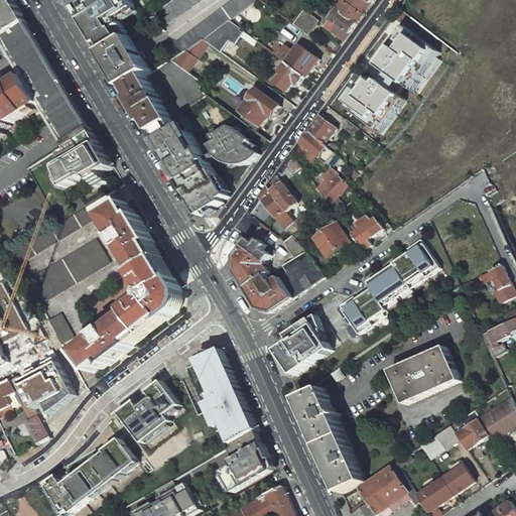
[(0,0),(0,24),(3,28),(4,30),(7,36),(11,34),(24,25),(28,23),(25,17),(24,15),(14,0),(0,0)]
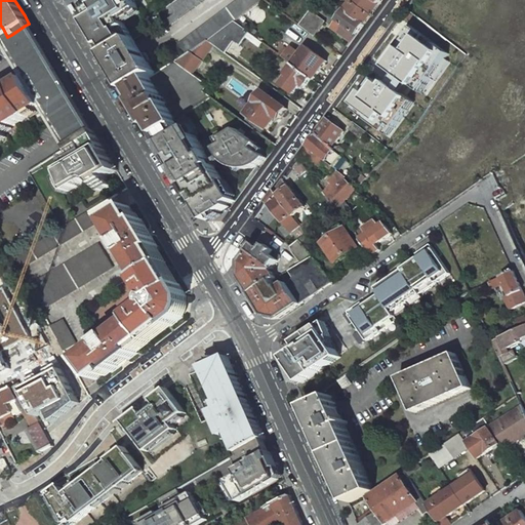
[(133,0),(93,0),(103,13),(88,23),(108,55),(128,43),(121,31),(127,27),(125,24),(143,13),(133,0)]
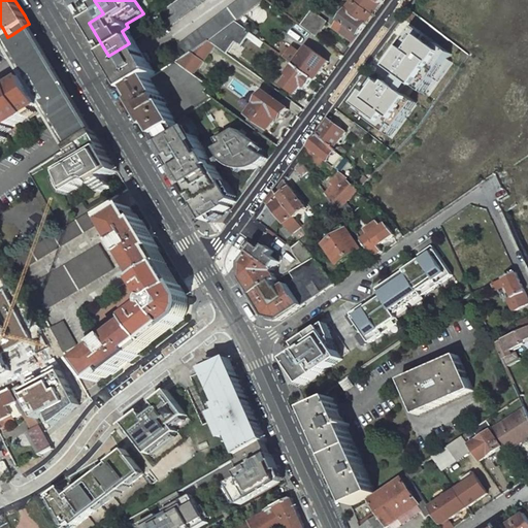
[(205,0),(179,0),(159,15),(168,28),(205,0)]
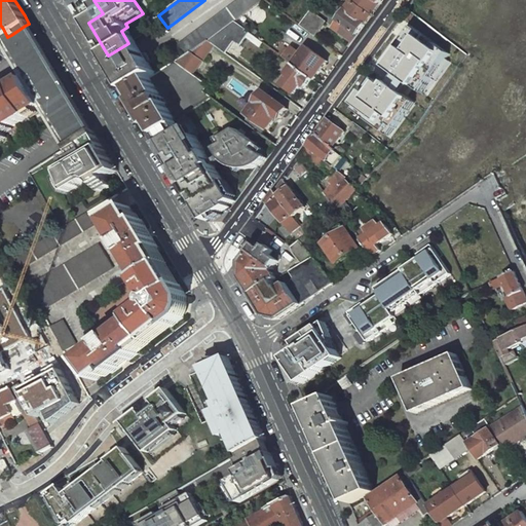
[(239,0),(180,44),(187,54),(209,41),(235,22),(263,0),(239,0)]
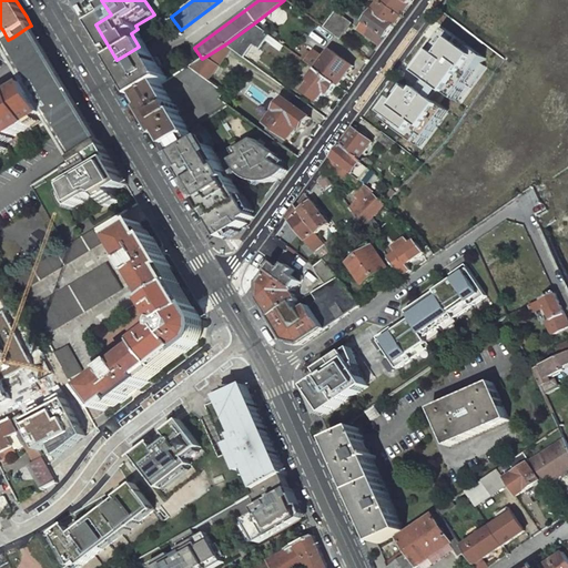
[(374,12),(395,27),(402,17),(411,4),(404,0),(382,0),(382,1),(374,12)]
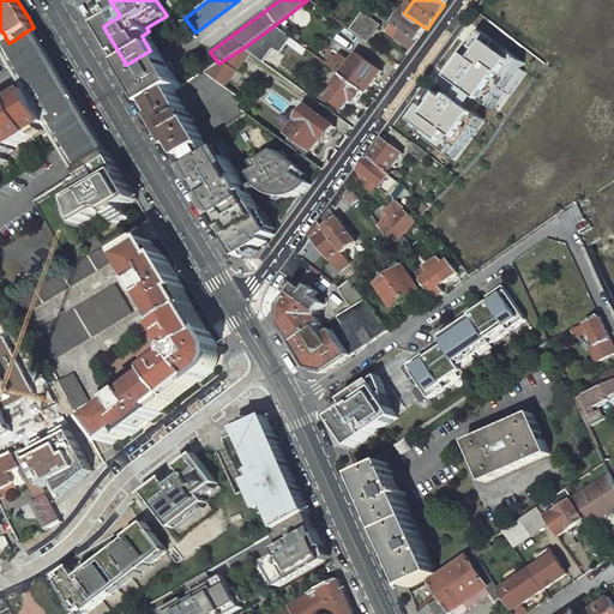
[(381,25),(365,13),(351,30),(368,42),(381,25)]
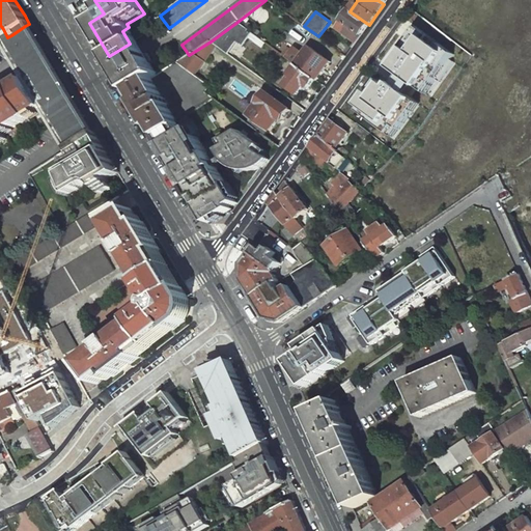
[(369,25),(350,11),(336,28),(356,43),(369,25)]
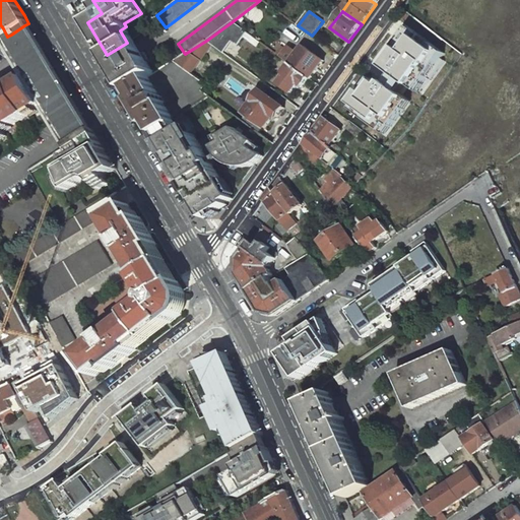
[(247,33),(233,21),(206,41),(212,45),(222,52),(232,40),(238,44),(247,33)]
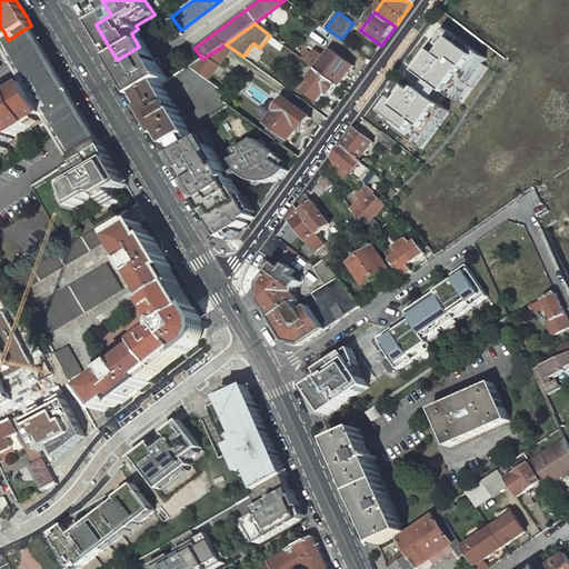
[(46,49),(31,26),(27,28),(31,36),(17,45),(12,38),(8,40),(5,42),(5,43),(19,67),(29,85),(47,115),(69,150),(73,159),(101,141),(96,131),(91,125),(88,128),(78,110),(81,108),(46,49)]
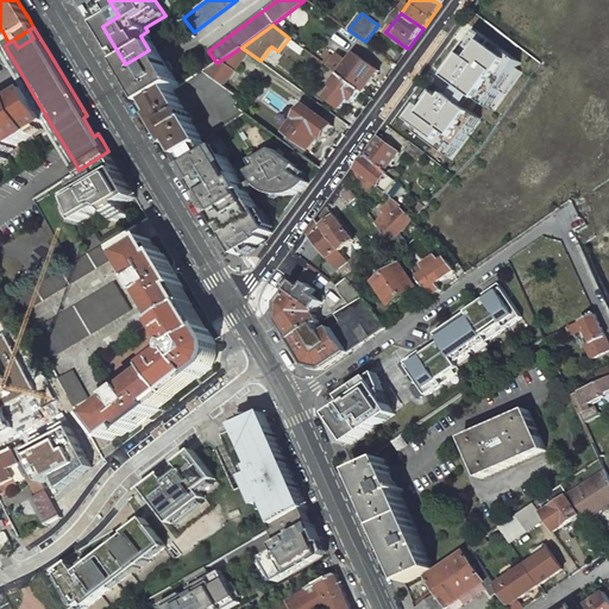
[(481,31),(447,76),(488,106),(522,61),(481,31)]
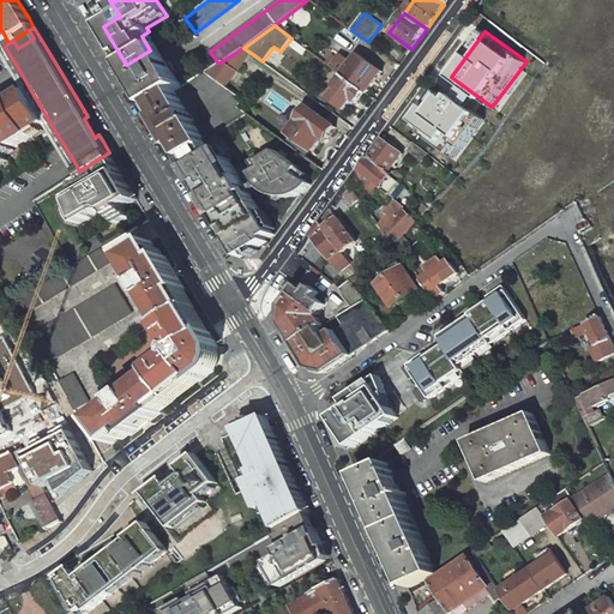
[(164,58),(157,47),(150,50),(126,65),(132,74),(150,106),(154,103),(175,90),(181,86),(173,72),(175,71),(170,62),(168,64),(164,58)]
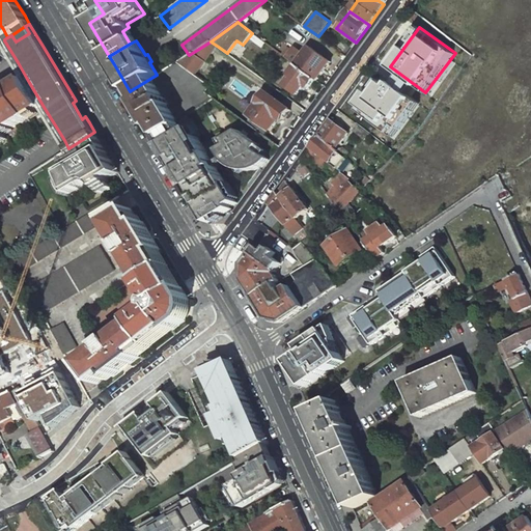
[(217,46),(211,42),(189,55),(177,62),(196,75),(217,46)]
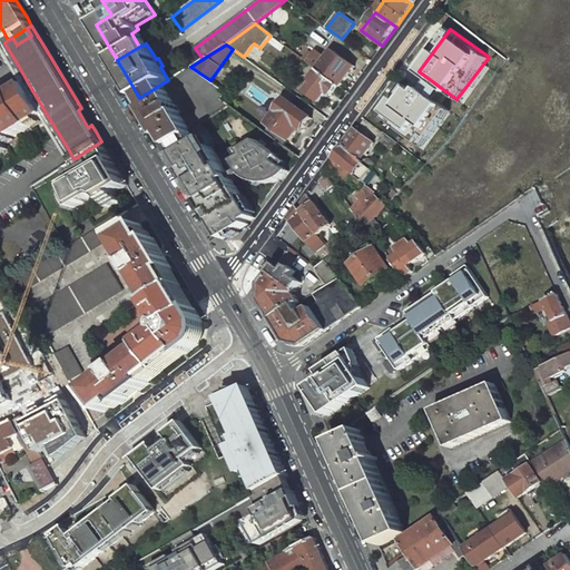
[(308,64),(318,70),(338,85),(341,87),(355,67),(333,50),(325,61),(315,53),(308,64)]
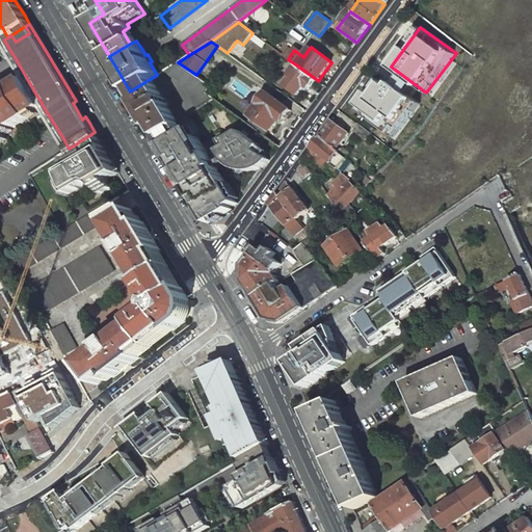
[(288,59),(294,50),(290,48),(285,56),(288,59)]
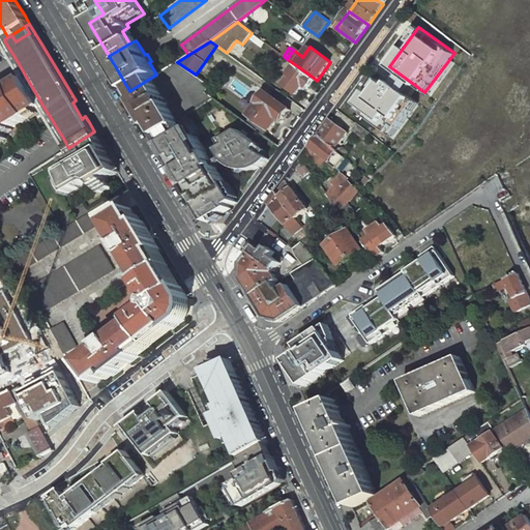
[(196,75),(177,62),(164,70),(183,85),(198,110),(214,98),(206,92),(211,86),(196,75)]
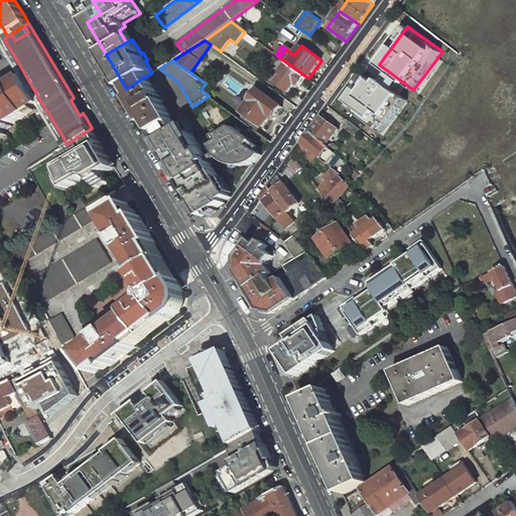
[(306,77),(288,63),(282,73),(284,75),(278,84),(290,93),(297,83),(300,86),(306,77)]
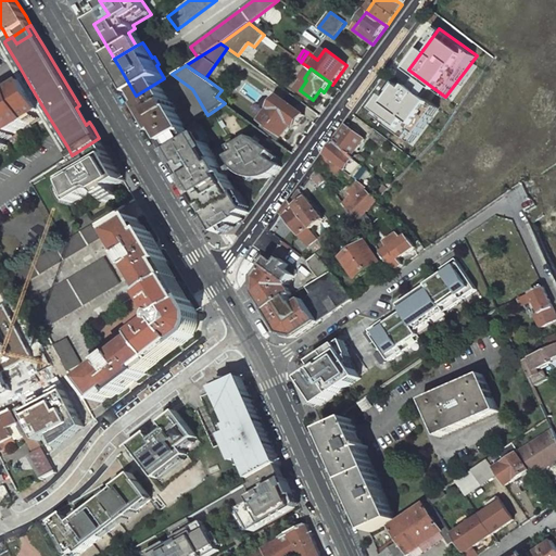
[(439,108),(400,78),(373,113),(413,143),(439,108)]
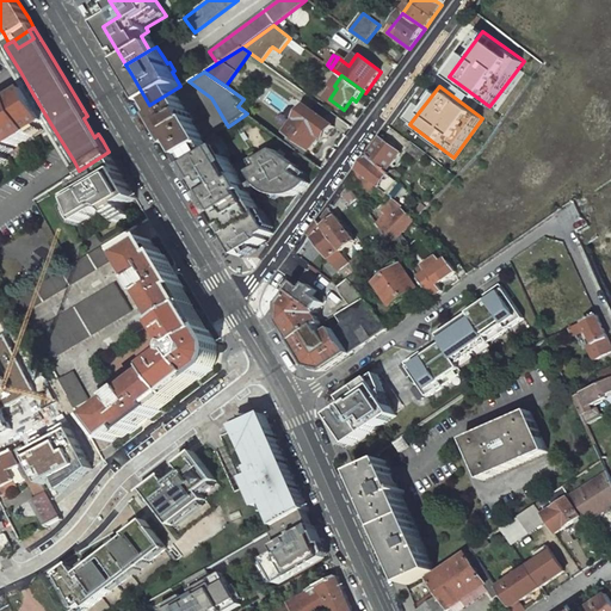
[(189,115),(174,90),(153,103),(160,116),(158,117),(176,147),(178,144),(185,158),(207,144),(193,122),(195,122),(190,113),(189,115)]
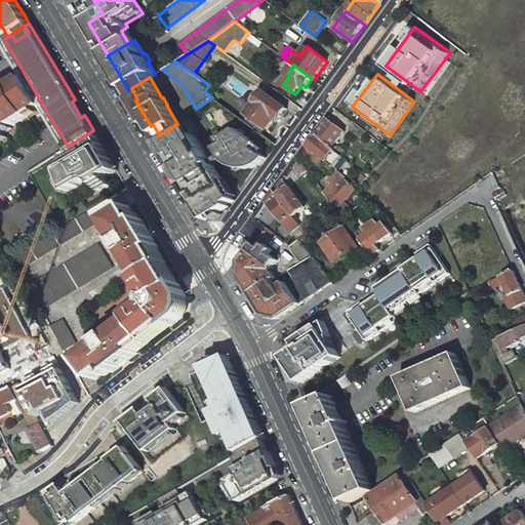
[(0,136),(4,134),(2,131),(10,126),(11,127),(31,116),(30,114),(38,109),(43,106),(27,78),(12,87),(13,88),(7,92),(9,95),(3,98),(1,95),(0,95),(0,136)]
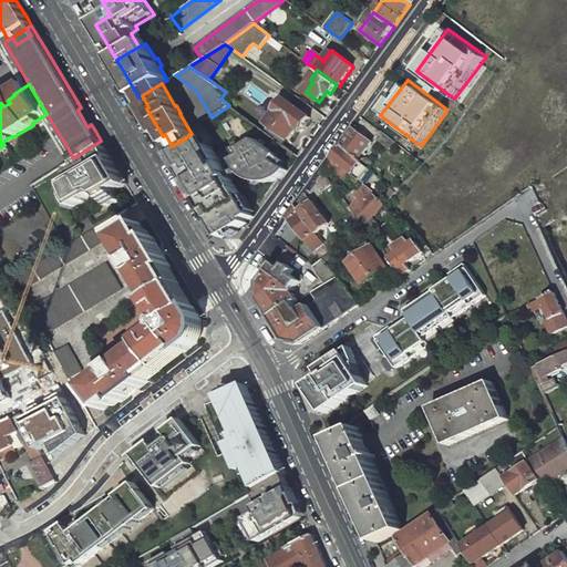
[(311,117),(286,99),(268,123),(290,140),(299,126),(303,129),(311,117)]
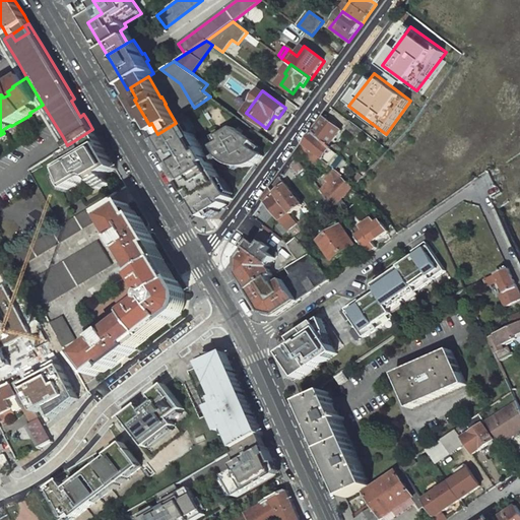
[(31,117),(40,112),(38,108),(29,113),(30,115),(31,117)]
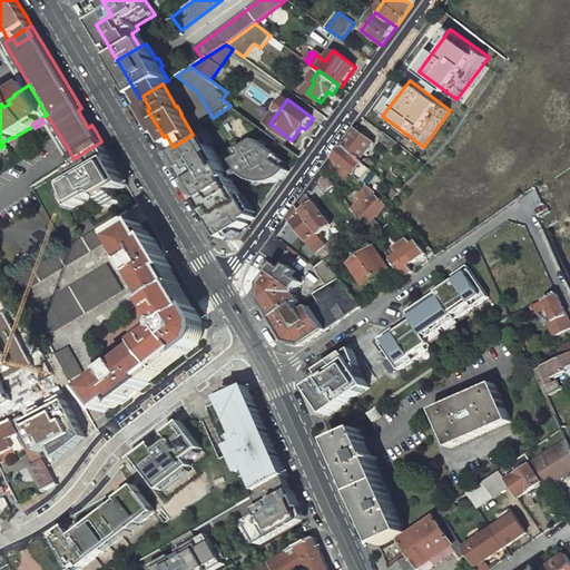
[(355,129),(344,145),(361,160),(374,143),(355,129)]
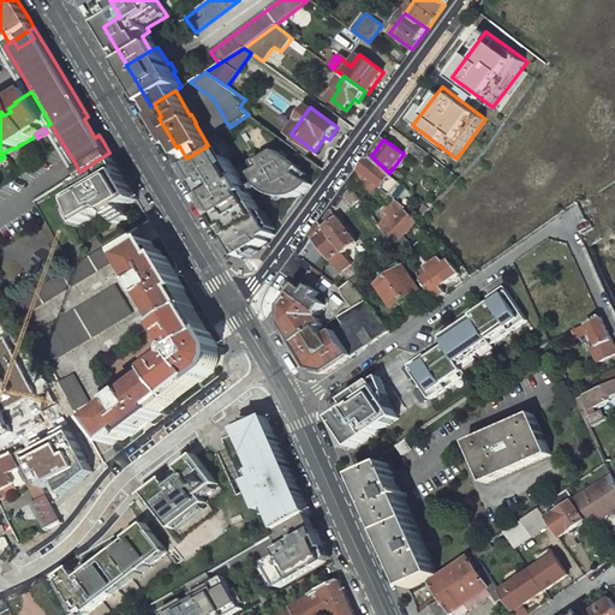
[(214,155),(208,145),(186,159),(184,160),(244,260),(250,256),(249,255),(260,249),(261,249),(272,243),(269,240),(276,236),(251,193),(262,187),(264,190),(268,192),(275,196),(282,197),(291,197),(298,196),(305,192),(311,187),(314,185),(298,174),(302,168),(278,151),(260,162),(263,167),(243,179),(230,159),(228,160),(222,150),(214,155)]
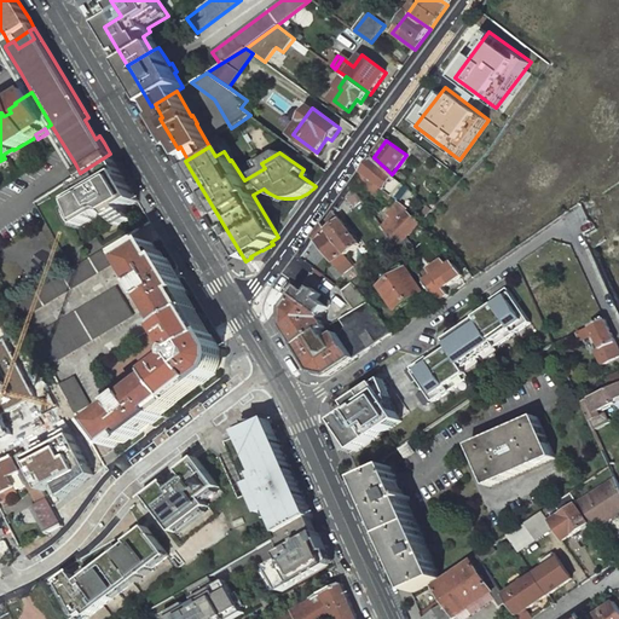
[(5,158),(15,154),(13,150),(12,149),(3,155),(5,158)]
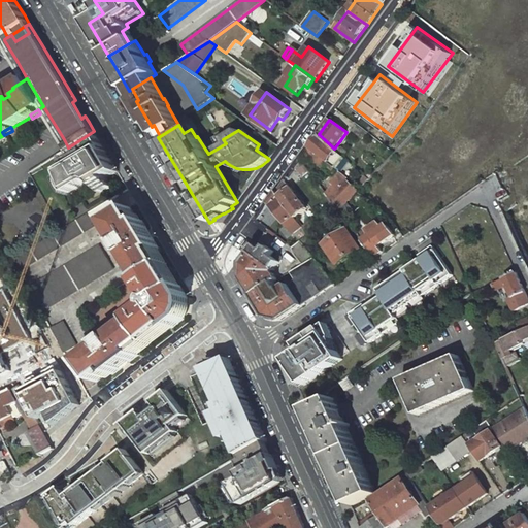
[(94,131),(68,147),(72,154),(66,158),(67,169),(63,172),(64,175),(65,180),(66,185),(69,190),(71,194),(90,184),(92,183),(93,183),(95,184),(96,185),(97,186),(102,194),(112,188),(107,178),(119,172),(94,131)]
